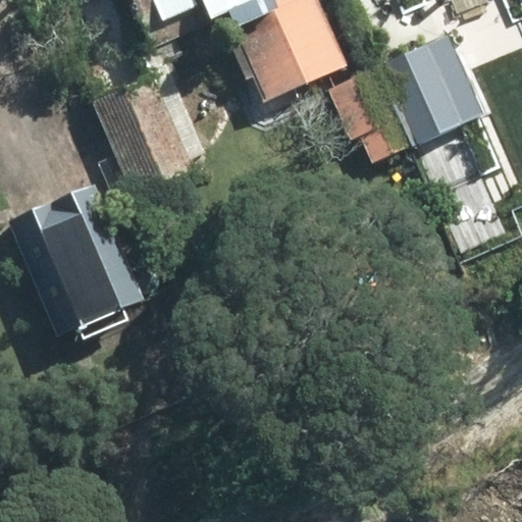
[(270,101),(346,67),(316,0),(136,0),(158,51),(233,19),(270,101)]
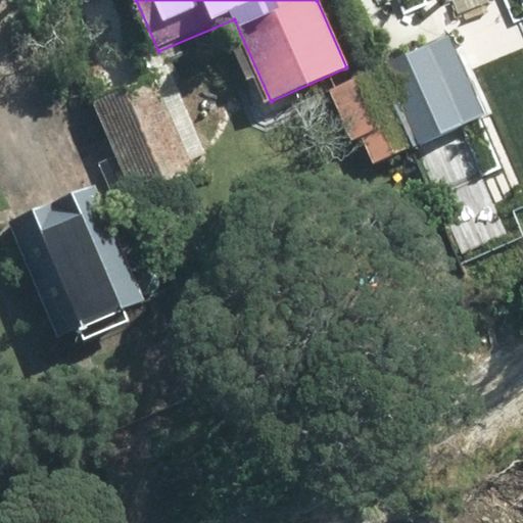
[(442,47),(379,76),(411,148),(474,121),(442,47)]
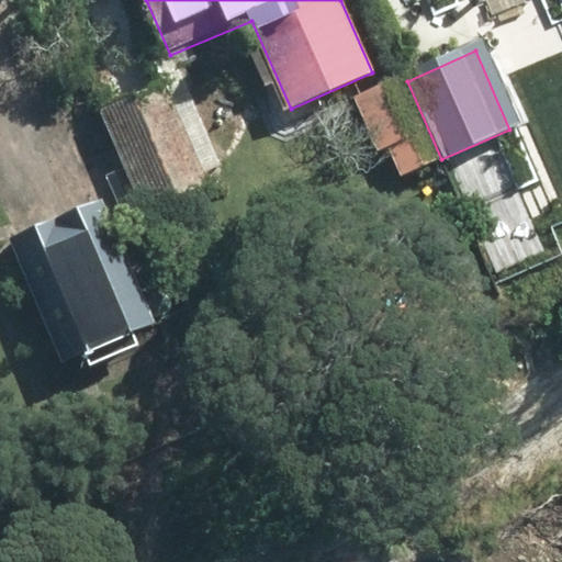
[(441,159),(407,81),(360,102),(383,156),(394,152),(404,175),(441,159)]
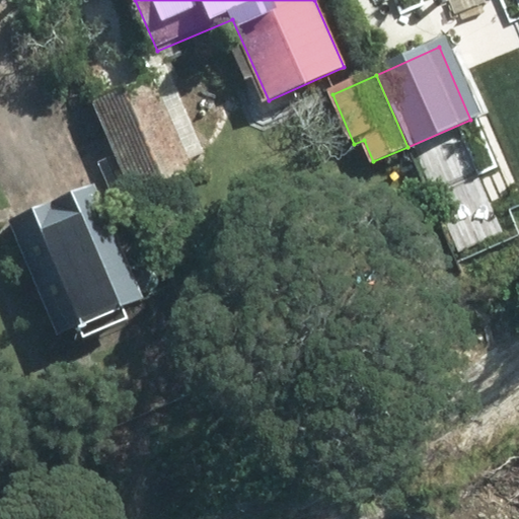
[(154,80),(98,104),(136,196),(193,171),(154,80)]
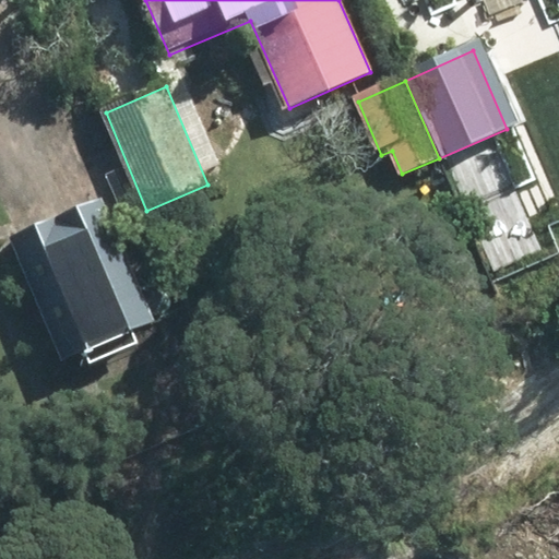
[(104,205),(16,242),(66,361),(154,324),(104,205)]
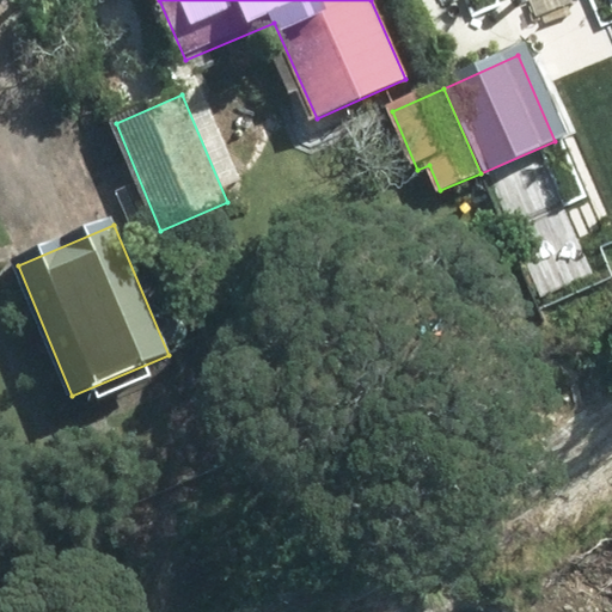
All buildings are outlined.
